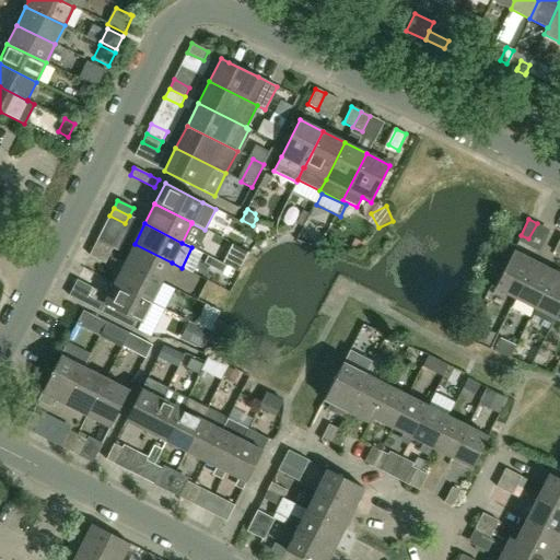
[(97,240),(93,247),(108,256),(113,247),(97,240)]
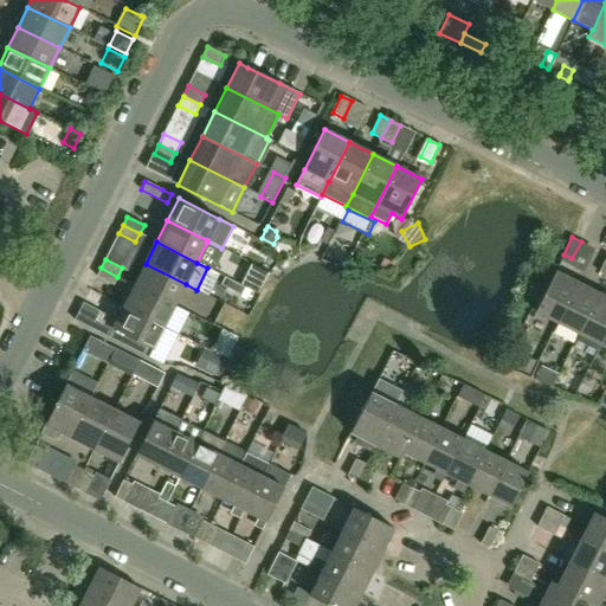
[(388,274),(393,264),(384,259),(379,269),(388,274)]
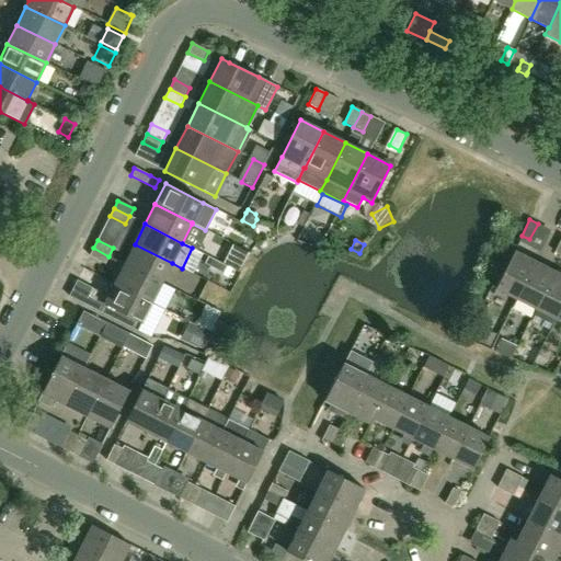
[(162,283),(172,263),(135,244),(124,264),(162,283)]
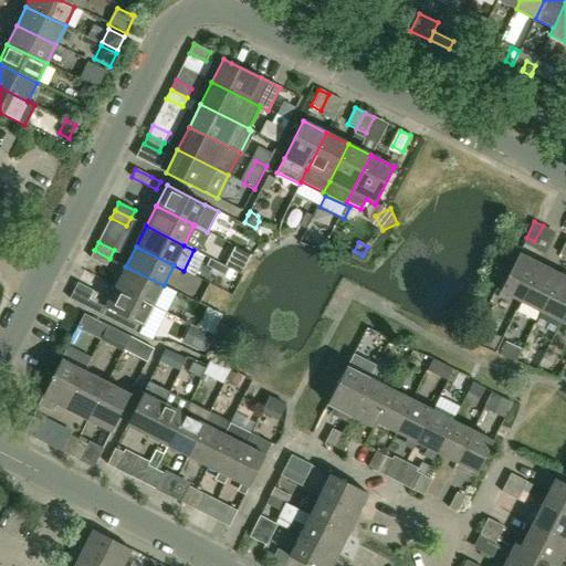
[(106,266),(109,259),(94,250),(90,258),(106,266)]
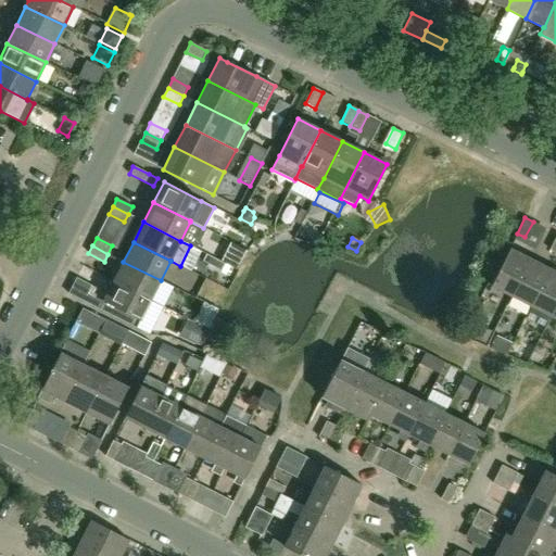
[(512,295),(530,260),(509,249),(491,285),(491,286),(512,295)]
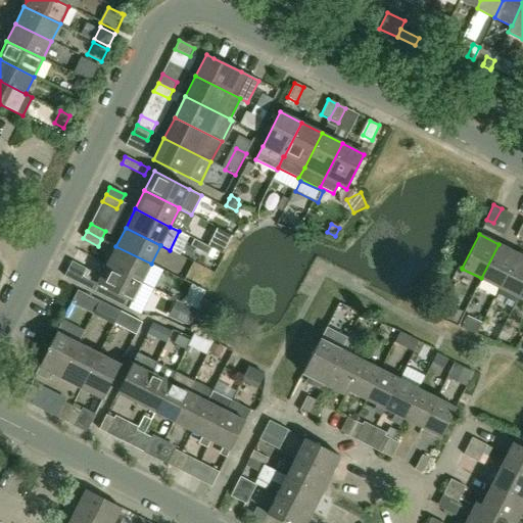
[(211,248),(194,240),(190,247),(208,255),(211,248)]
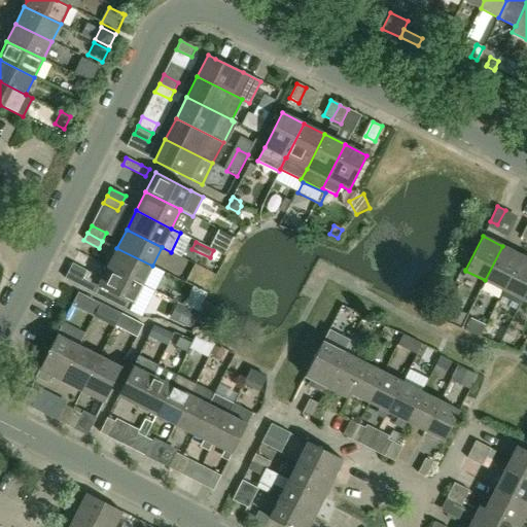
[(503,290),(521,255),(502,246),(485,280),(503,290)]
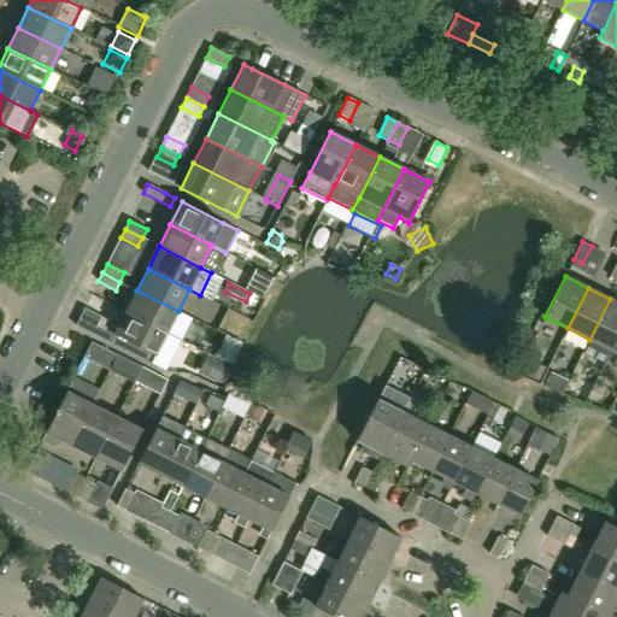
[(166,333),(178,311),(136,291),(125,312),(146,323),(166,333)]
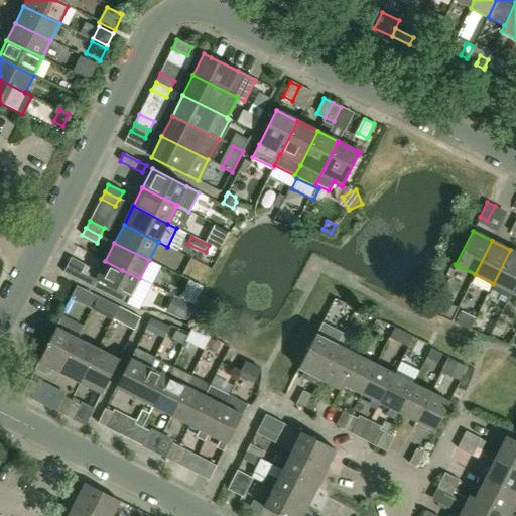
[(511,293),(515,282),(515,252),(510,250),(493,284),(511,293)]
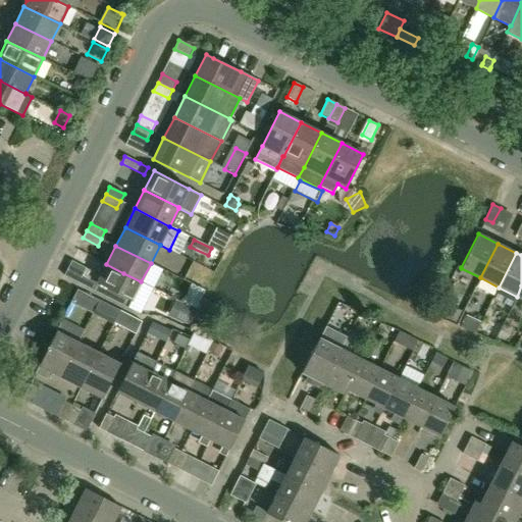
[(86,268),(71,260),(67,268),(82,276),(86,268)]
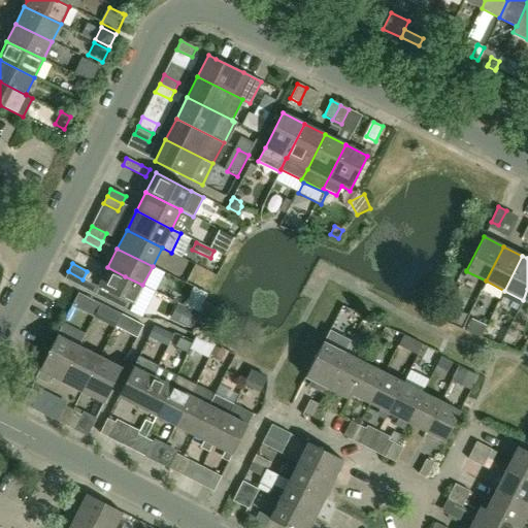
[(142,285),(125,276),(107,267),(102,277),(88,270),(87,271),(83,279),(133,304),(142,285)]
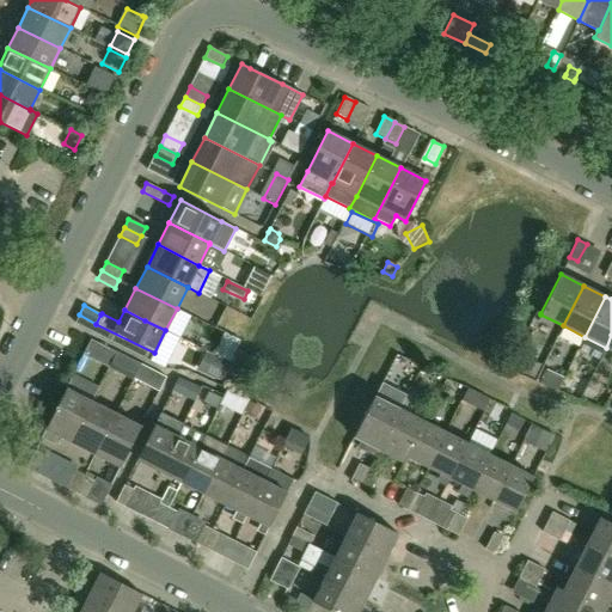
[(224,332),(216,346),(236,354),(242,342),(224,332)]
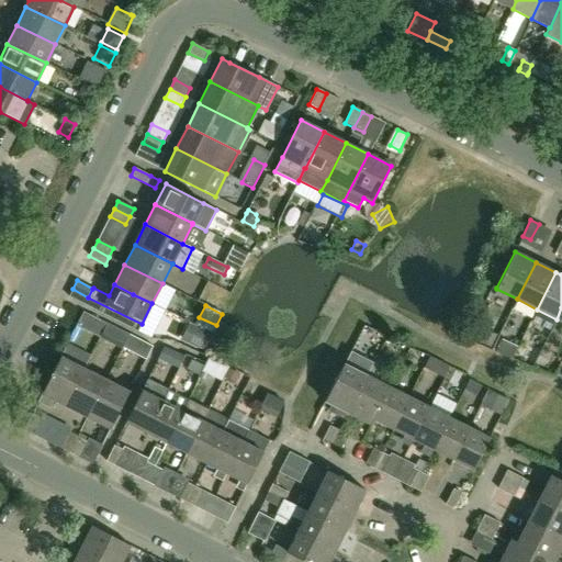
[(107,325),(83,313),(79,321),(77,326),(100,338),(107,325)]
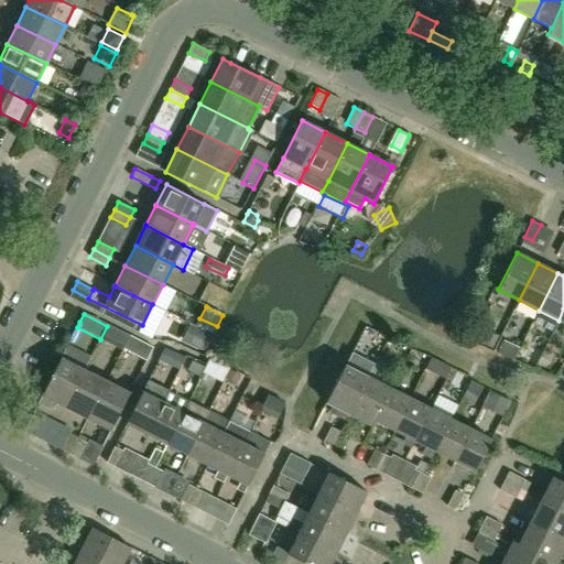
[(208,334),(188,324),(181,342),(201,350),(208,334)]
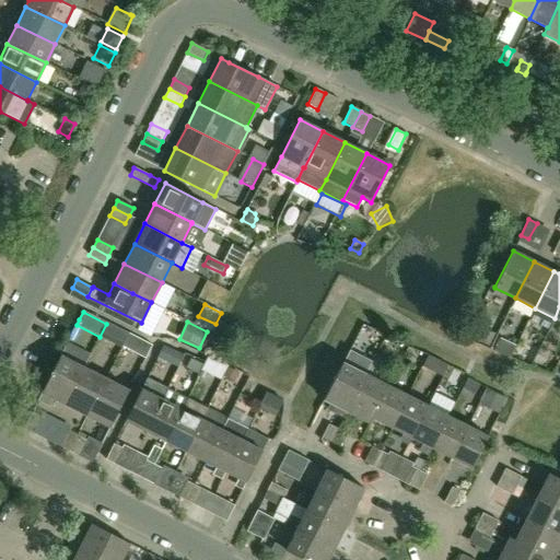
[(108,323),(101,336),(120,347),(128,334),(108,323)]
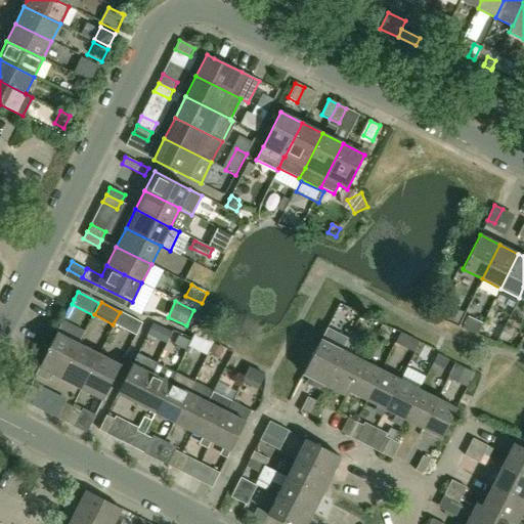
[(456,323),(462,313),(448,306),(442,316),(456,323)]
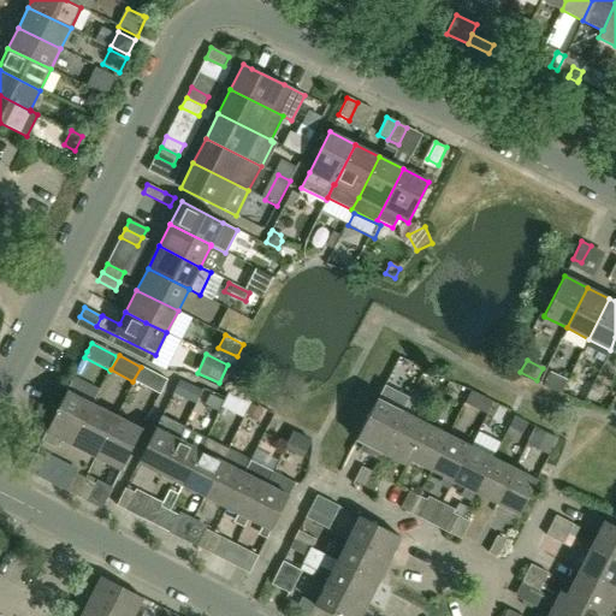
[(159,395),(166,380),(142,368),(135,383),(159,395)]
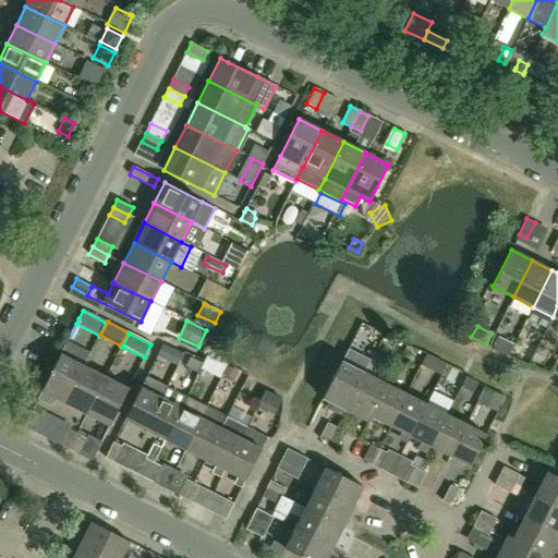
[(64,403),(84,366),(83,365),(89,354),(67,342),(39,397),(50,402),(52,397),(64,403)]
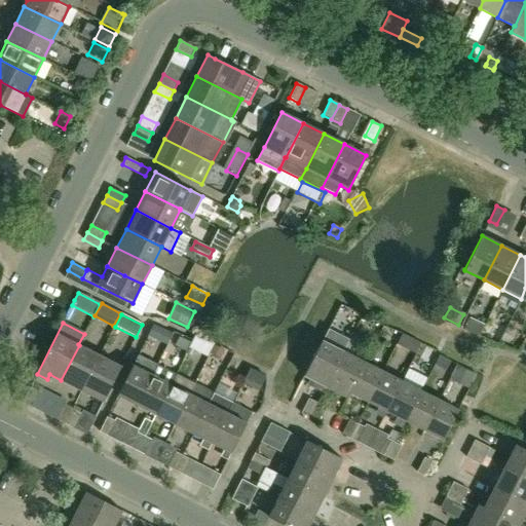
[(487,337),(499,342),(504,330),(493,325),(487,337)]
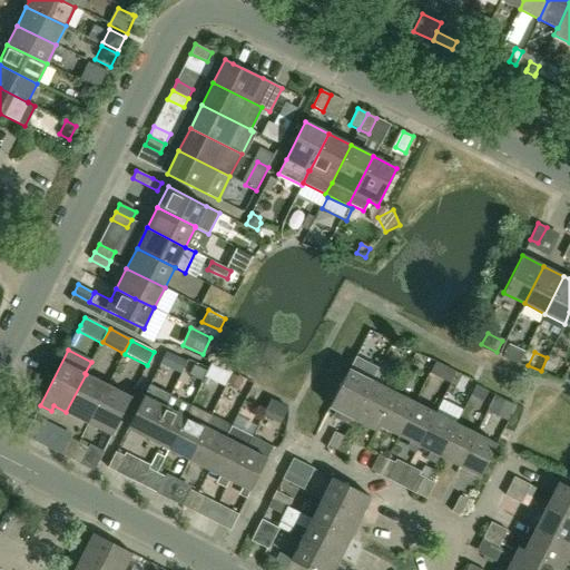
[(200,381),(205,371),(193,365),(188,374),(200,381)]
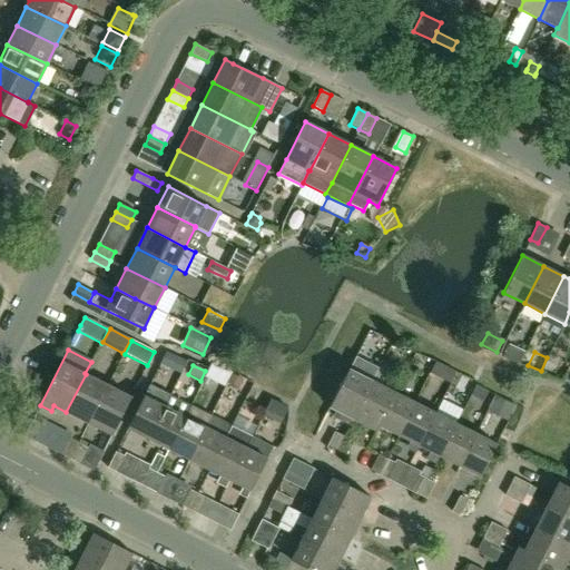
[(353,419),(372,382),(349,370),(330,408),(336,411),(333,416),(351,425),(353,420),(353,419)]
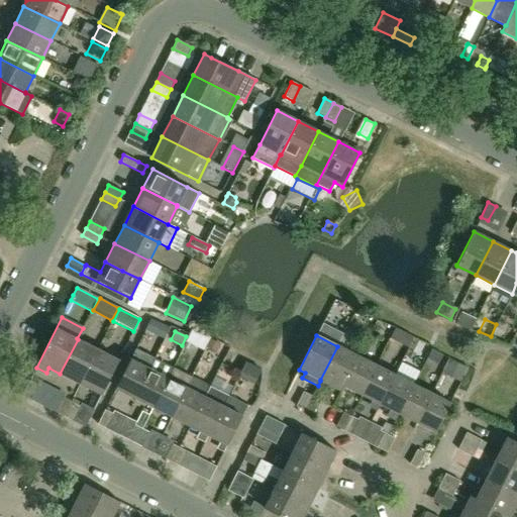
[(81,384),(98,349),(78,339),(60,374),(81,384)]
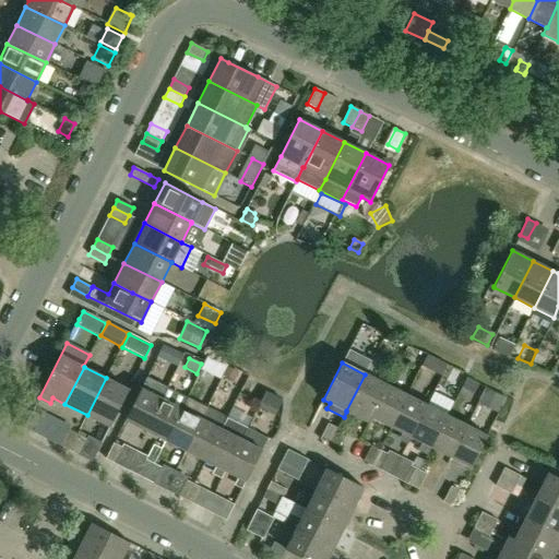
[(234,380),(238,372),(228,367),(224,376),(234,380)]
